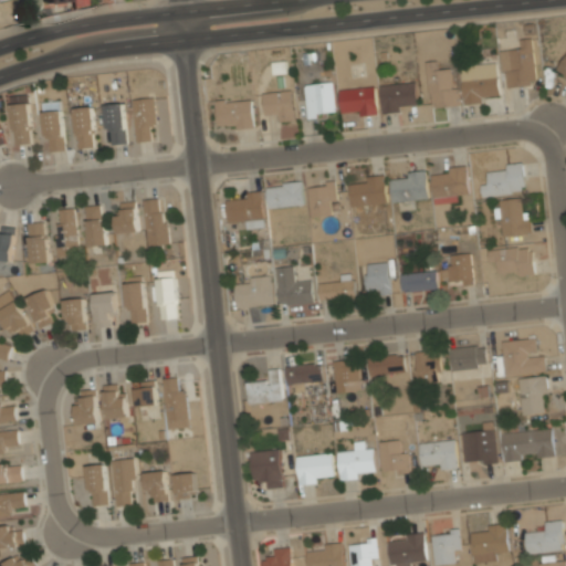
[(534,38),(521,40),(522,48),(500,51),(505,87),(540,83),(534,38)]
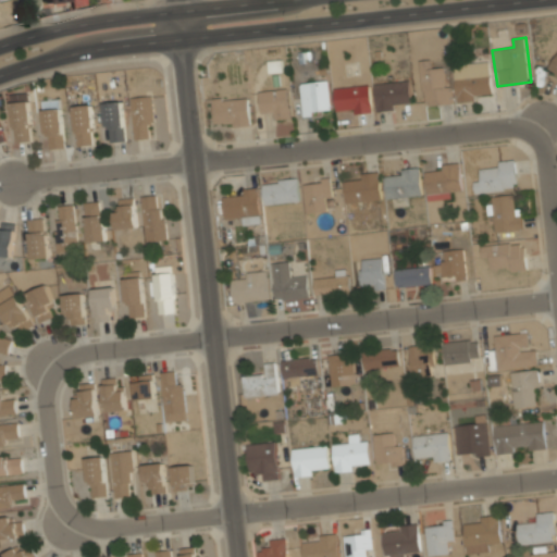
[(556,54),(545,66),(556,78),(556,54)]
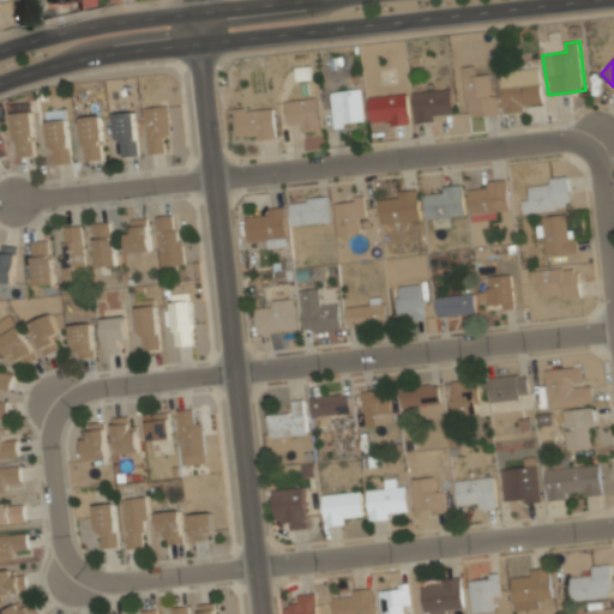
[(473,76),(471,66),(463,67),(467,115),(495,114),(493,74),(473,76)]
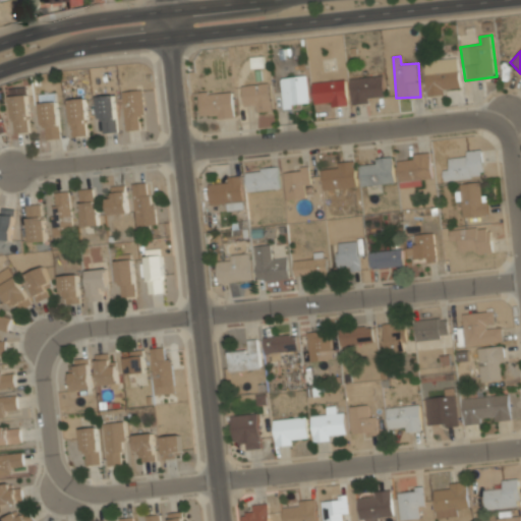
[(456,58),(423,61),(427,95),(460,91),(456,58)]
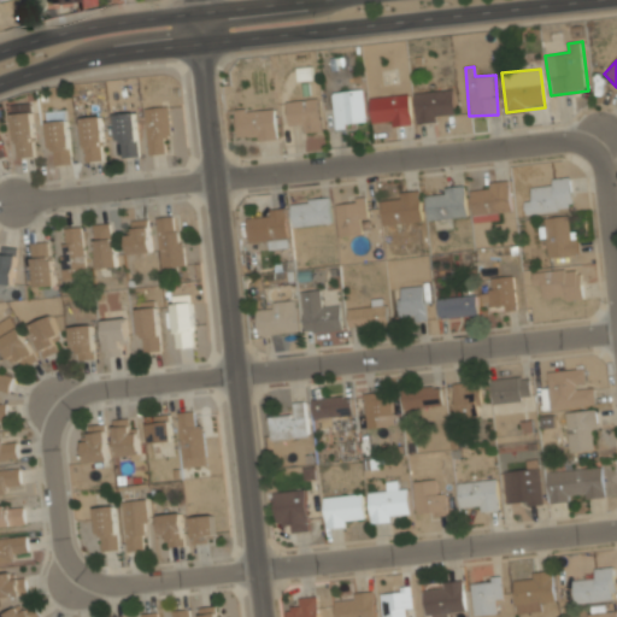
[(342,105),(333,106),(335,128),(365,125),(363,88),(340,90),(342,105)]
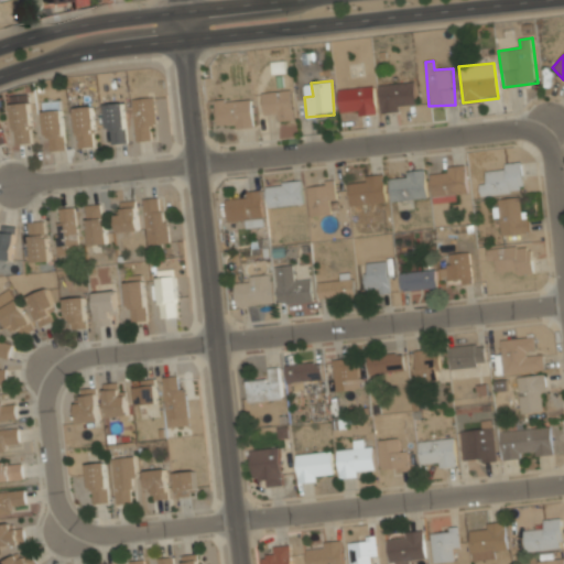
[(414,80),(378,84),(381,111),(418,108),(414,80)]
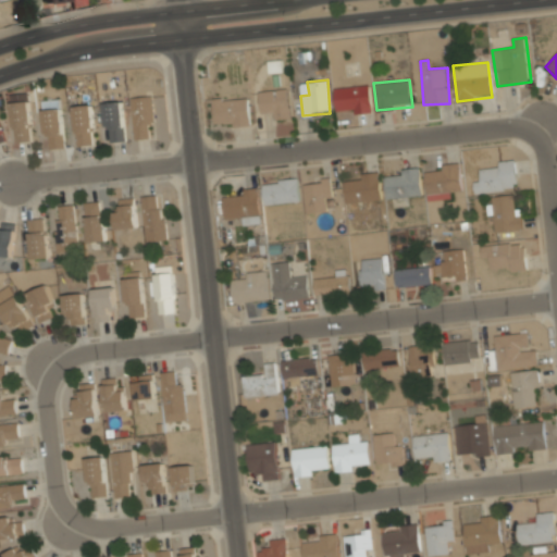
[(371,109),(369,84),(333,87),(336,113),(371,109)]
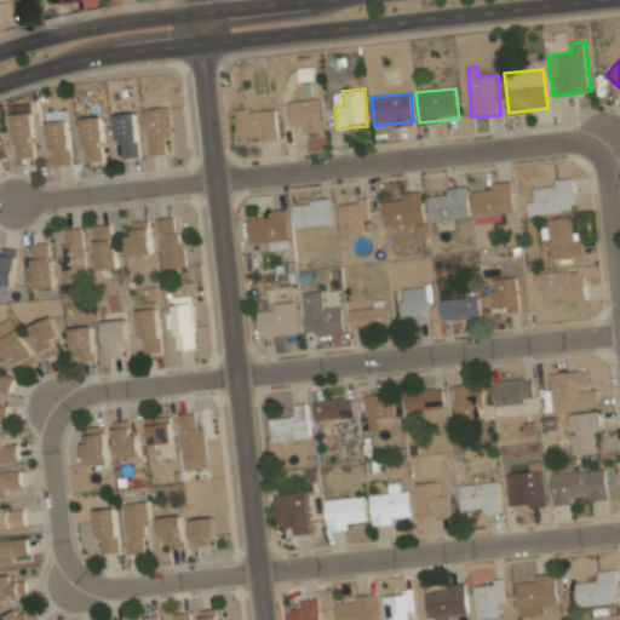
[(288,125),(303,124),(303,133),(322,132),(321,98),(287,99),(288,125)]
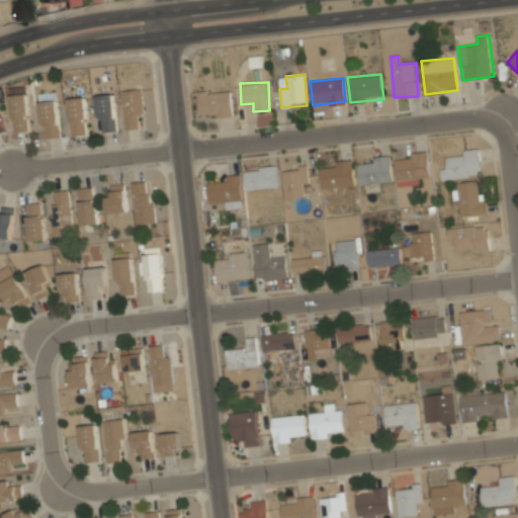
[(140,128),(139,115),(143,115),(143,90),(122,91),(123,130),(140,128)]
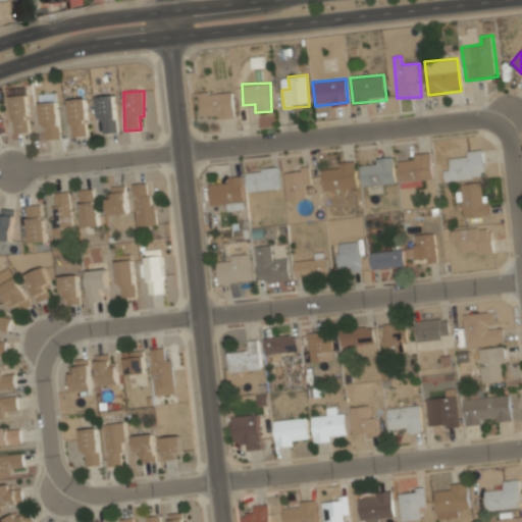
[(199,118),(232,118),(232,91),(199,91),(199,118)]
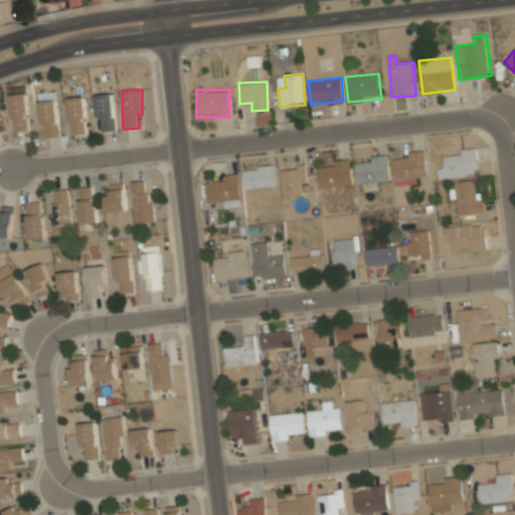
[(13,131),(29,131),(28,94),(12,95),(13,131)]
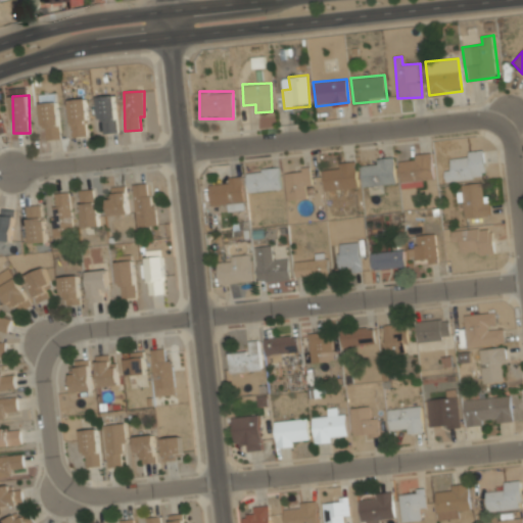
[(99,96),(100,133),(116,133),(115,96),(99,96)]
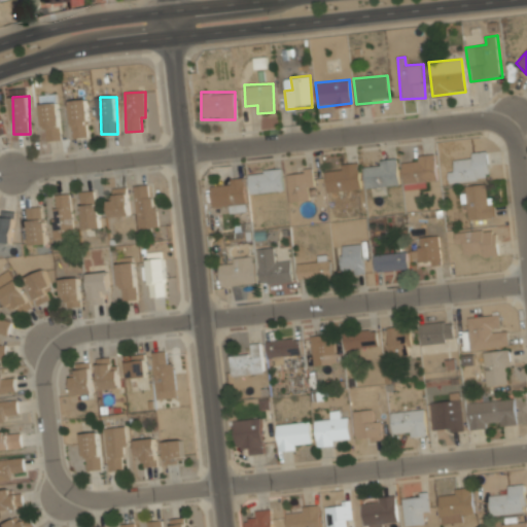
[(61,140),(58,98),(42,99),(44,141),(61,140)]
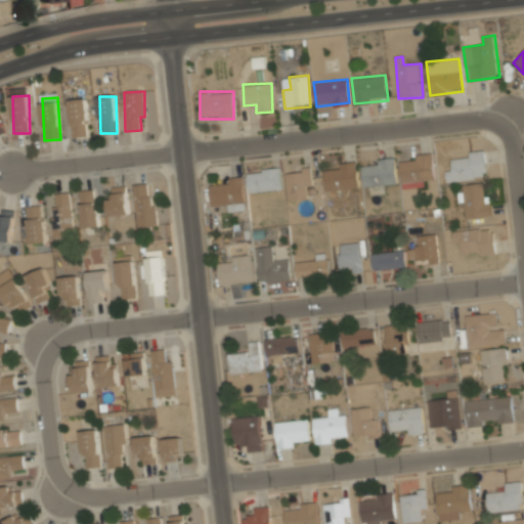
[(88,136),(86,99),(70,100),(72,137),(88,136)]
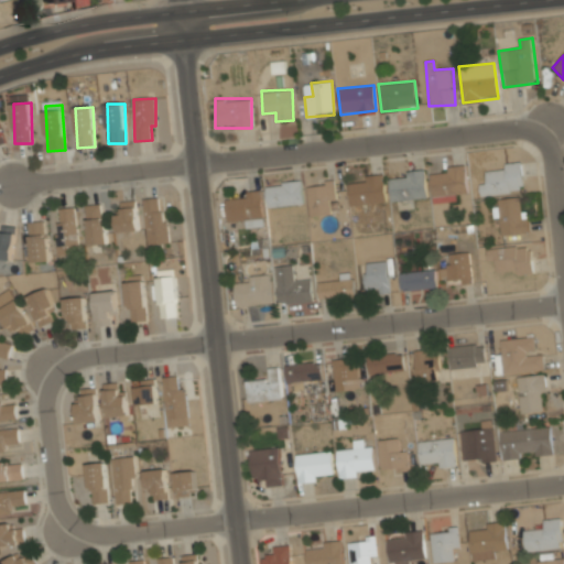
[(487,183),(479,184),(480,194),(524,191),(521,161),(501,163),(501,169),(486,170),(487,183)]
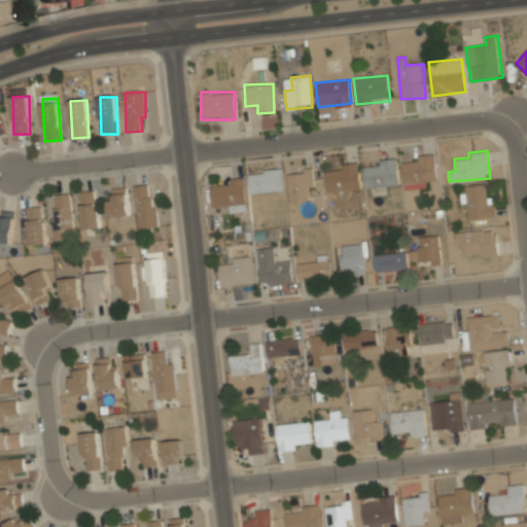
[(401,159),(403,185),(436,182),(434,155),(401,159)]
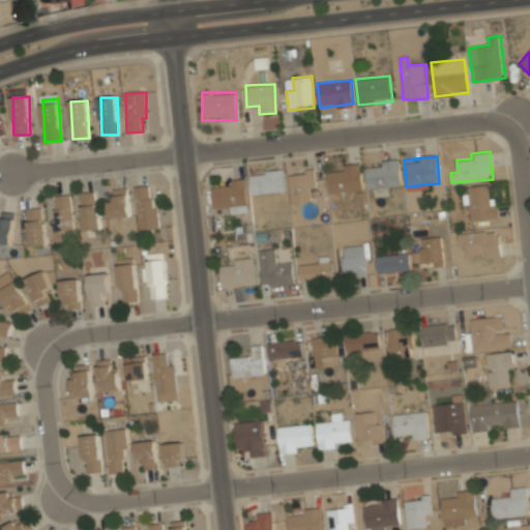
[(402,186),(399,162),(364,166),(367,190),(402,186)]
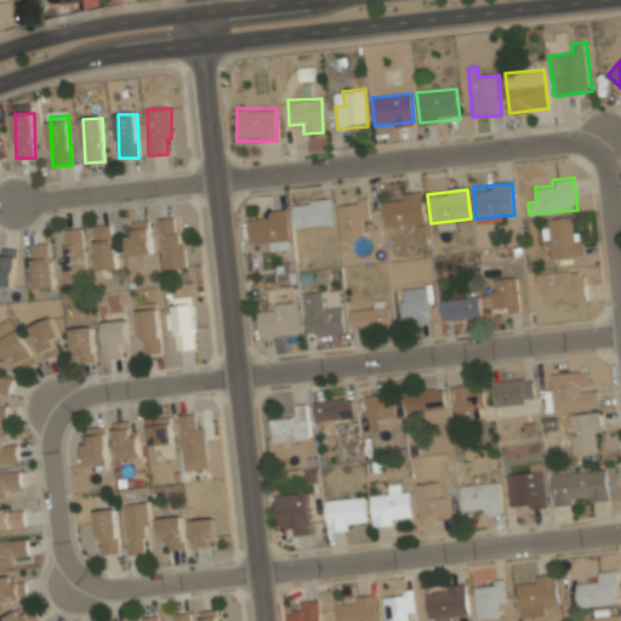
[(383,203),(385,226),(423,224),(422,193),(403,193),(403,201),(383,203)]
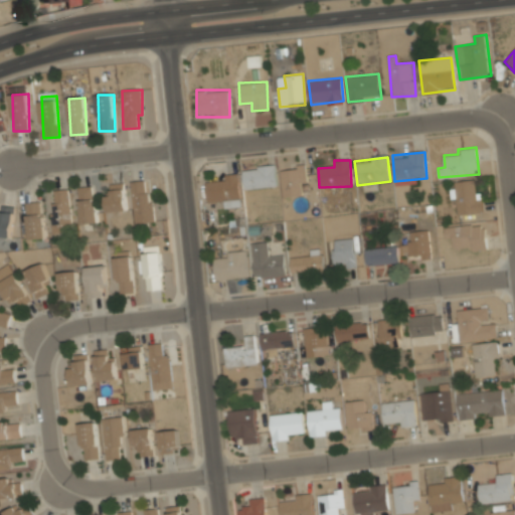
[(243,188),(276,187),(275,167),(243,168),(243,188)]
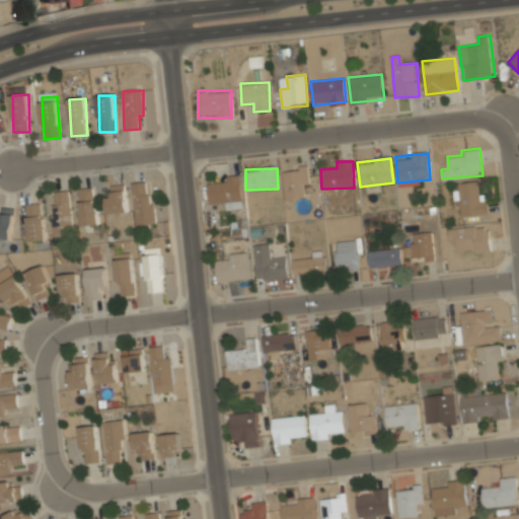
[(285,198),(304,196),(304,186),(309,184),(307,168),(282,170),(285,198)]
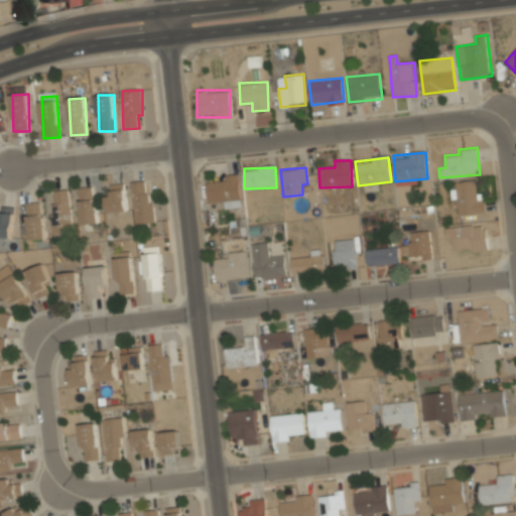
[(222,209),(242,206),(238,175),(205,180),(208,202),(221,200),(222,209)]
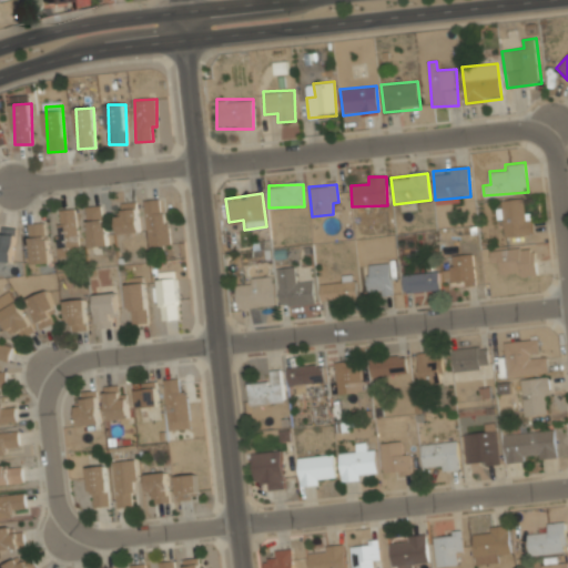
[(531,233),(528,198),(499,200),(503,236),(531,233)]
